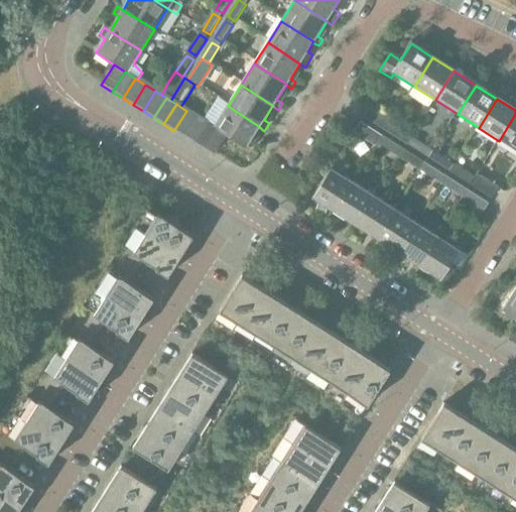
[(214,128),(217,130),(227,136),(251,151),(255,145),(250,142),(259,127),(260,127),(228,106),(214,128)]
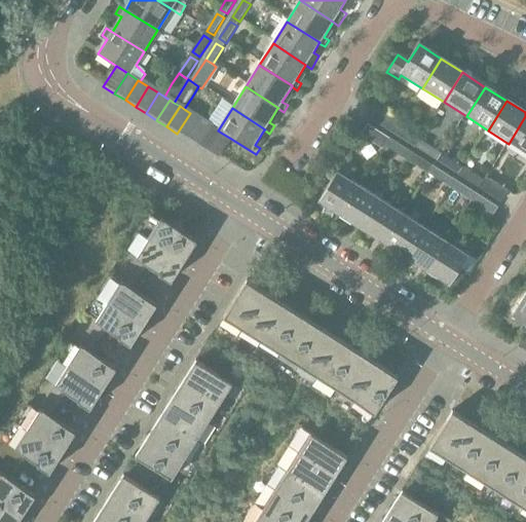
[(392,136),(398,128),(399,125),(377,112),(371,121),(392,136)]
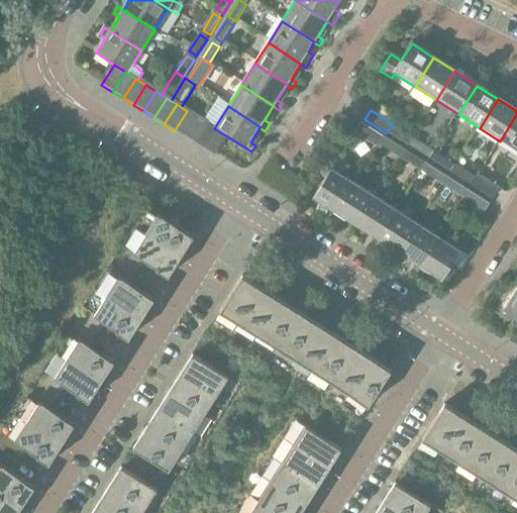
[(174,131),(184,137),(197,117),(187,111),(174,131)]
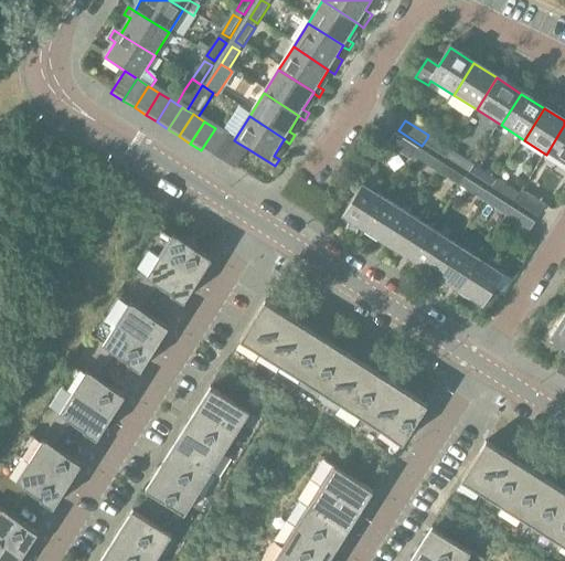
[(564,125),(546,155),(564,166),(564,125)]
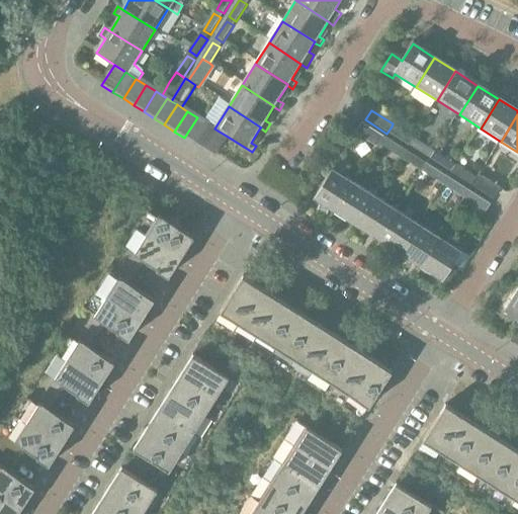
[(207,123),(197,117),(184,138),(194,144),(207,123)]
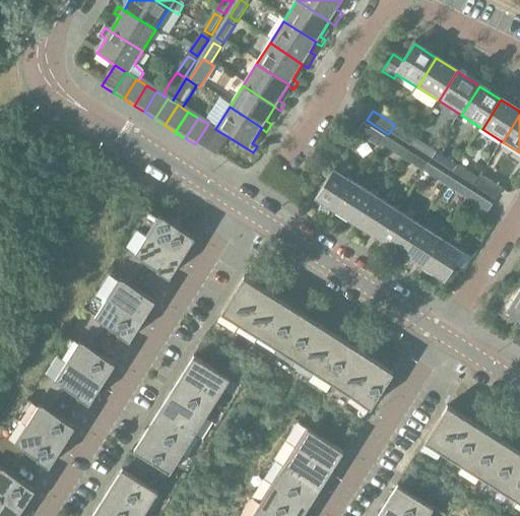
[(195,144),(205,151),(218,131),(215,129),(208,124),(195,144)]
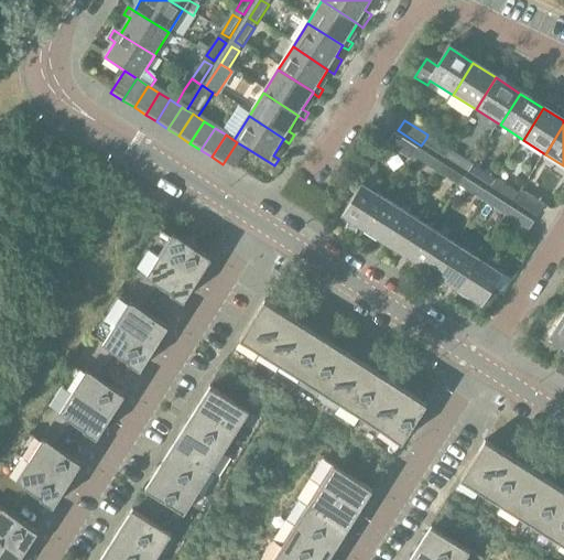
[(418,151),(393,137),(387,148),(410,163),(412,159),(418,151)]
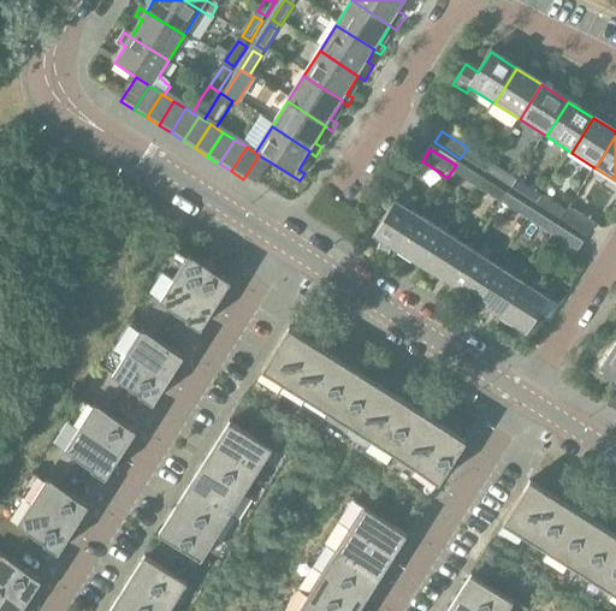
[(460,159),(480,172),(485,162),(466,150),(460,159)]
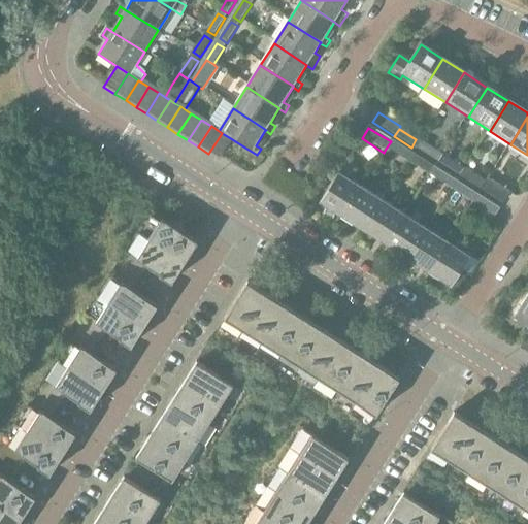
[(232,139),(222,133),(208,154),(219,160),(232,139)]
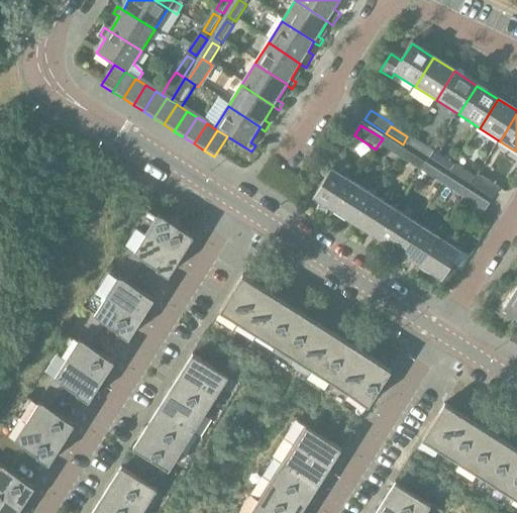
[(400,149),(383,138),(378,145),(395,157),(400,149)]
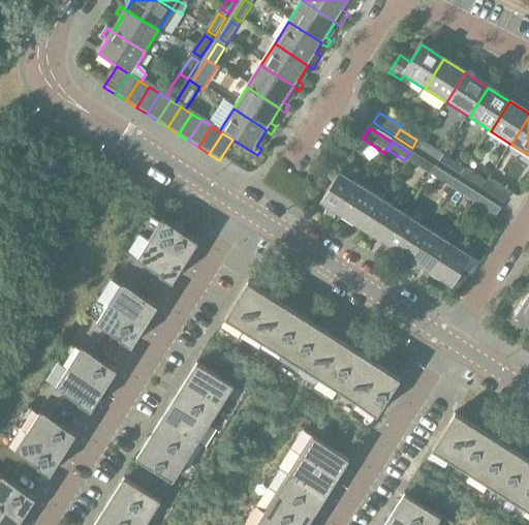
[(416,150),(434,161),(439,153),(421,143),(416,150)]
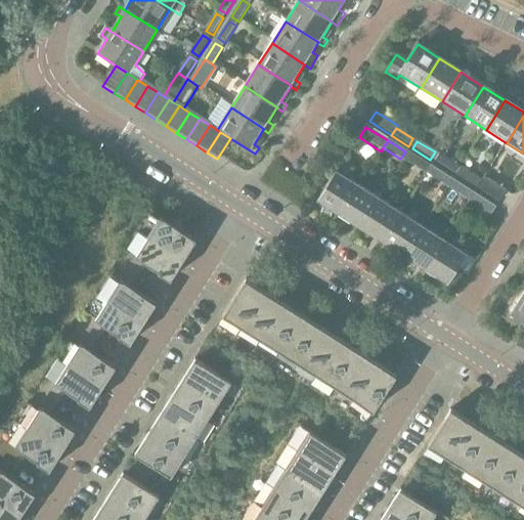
[(427,166),(408,155),(404,162),(422,173),(427,166)]
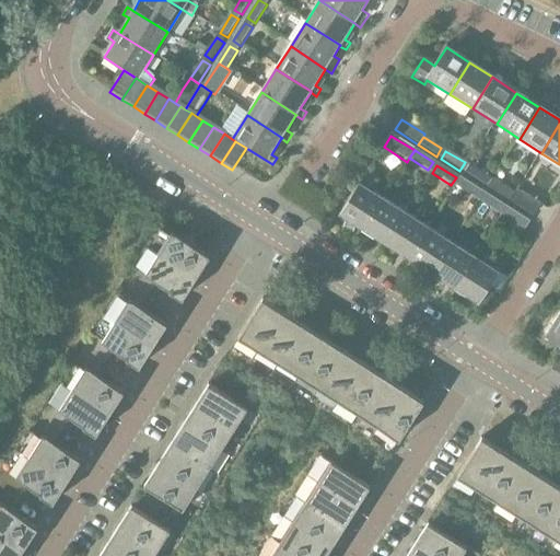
[(464,173),(482,185),(488,177),(469,165),(464,173)]
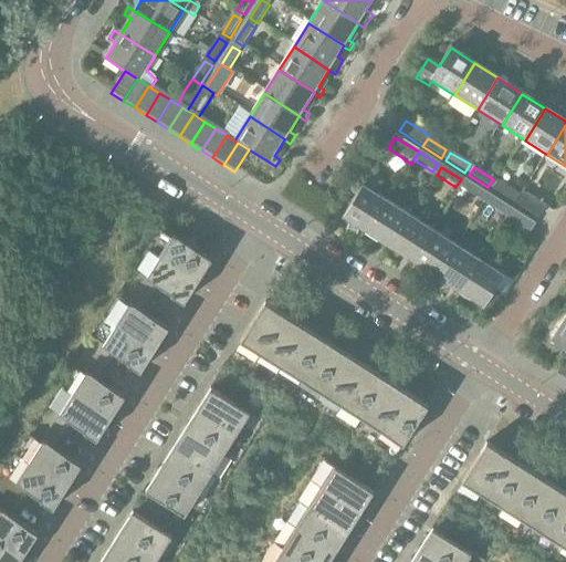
[(484,194),(464,181),(460,189),(479,201),(484,194)]
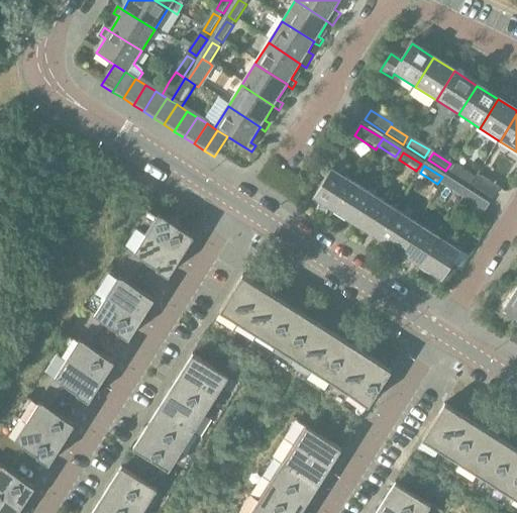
[(449,174),(467,185),(472,178),(453,167),(449,174)]
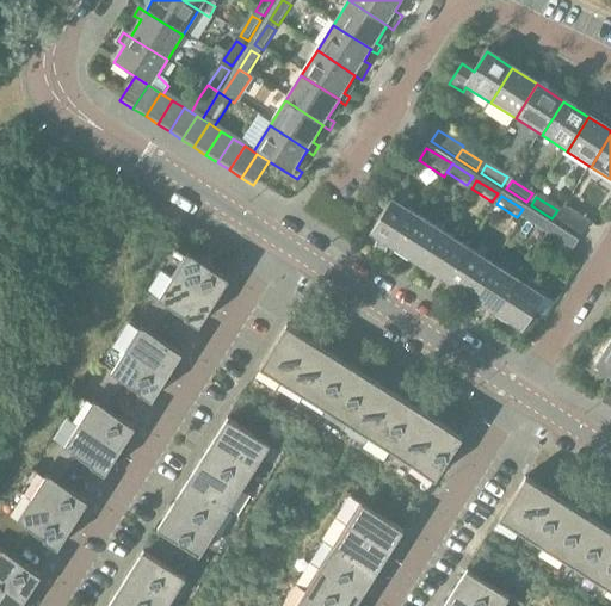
[(396,253),(418,218),(392,203),(370,236),(370,237),(371,236),(396,253)]
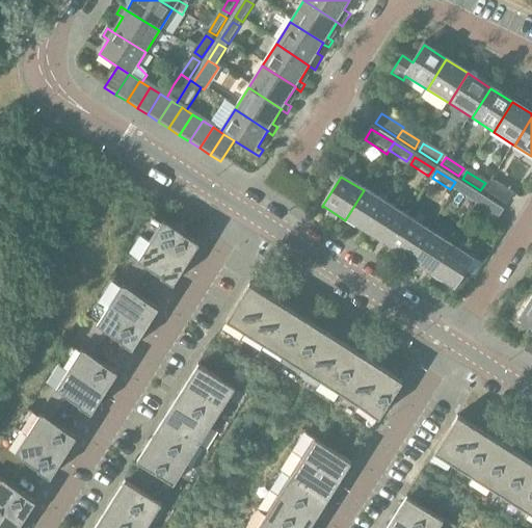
[(507,207),(513,196),(491,182),(484,192),(507,207)]
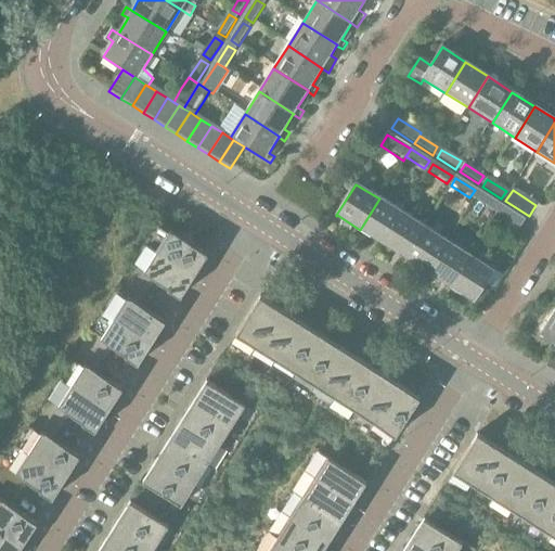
[(498,204),(479,192),(474,200),(492,212),(498,204)]
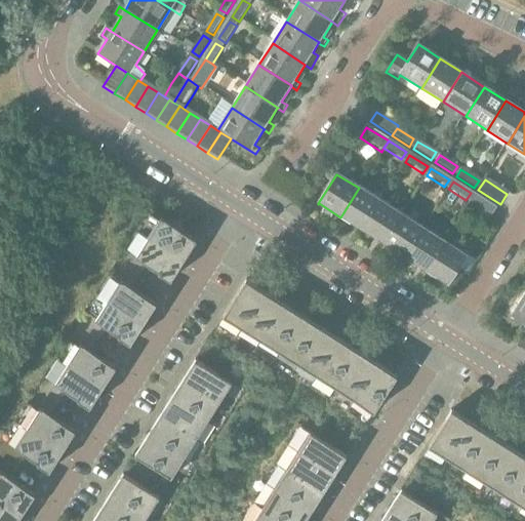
[(359,188),(340,217),(361,231),(379,201),(359,188)]
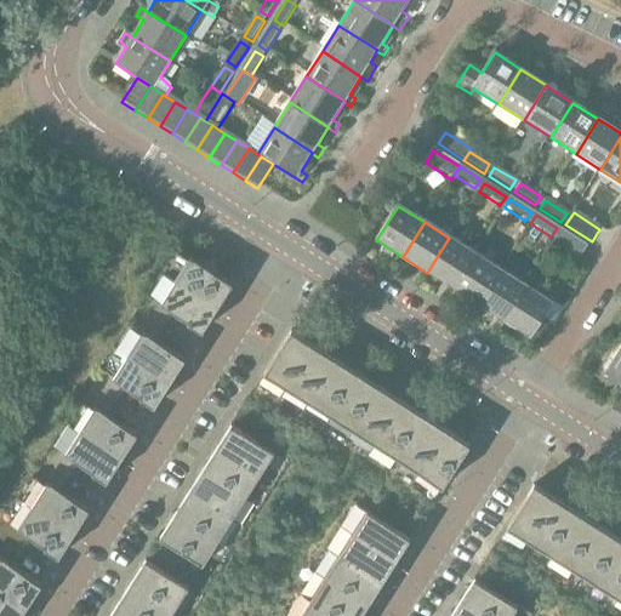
[(587,247),(562,232),(554,244),(580,260),(587,247)]
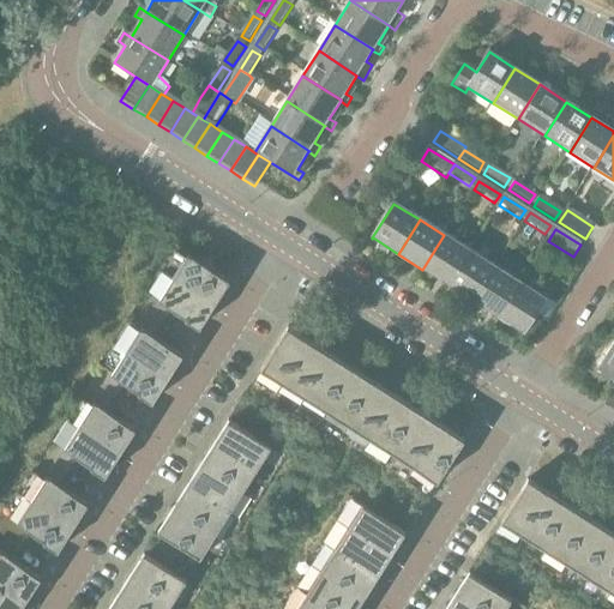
[(444,235),(422,270),(447,285),(469,252),(444,235)]
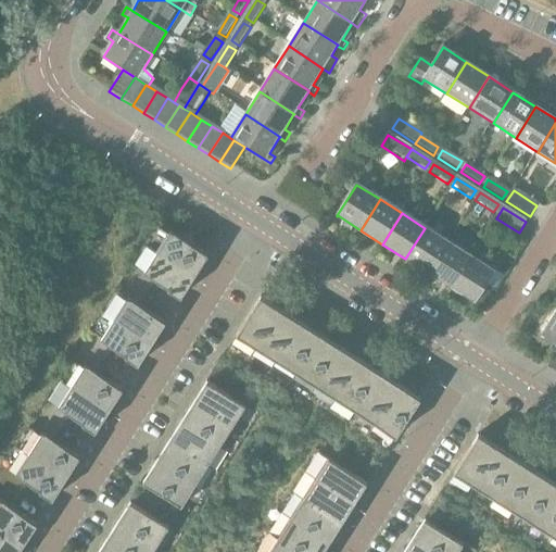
[(425,228),(405,259),(428,274),(447,242),(425,228)]
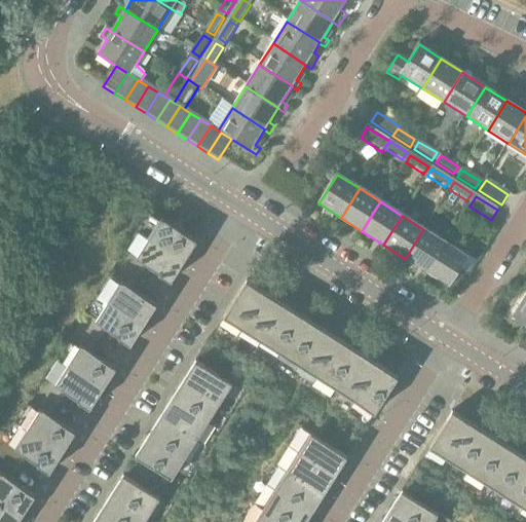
[(197,243),(196,243),(163,221),(162,222),(160,221),(148,240),(184,263),(197,243)]
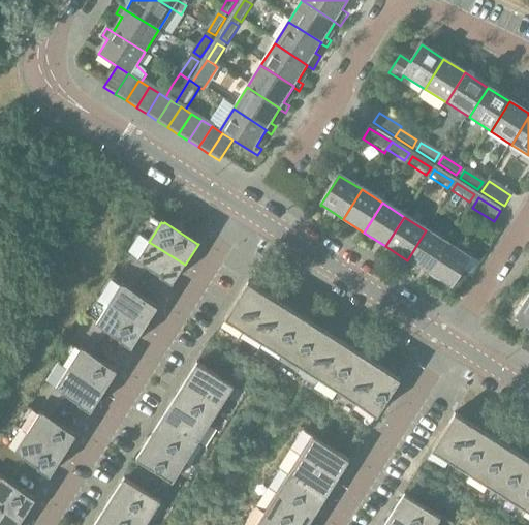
[(426,230),(407,260),(430,274),(448,245),(426,230)]
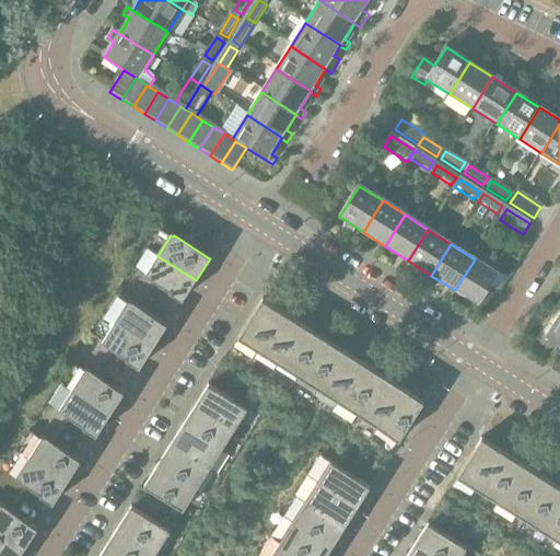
[(156,285),(170,293),(168,294),(182,302),(196,280),(158,256),(146,275),(135,268),(125,284),(149,298),(156,285)]
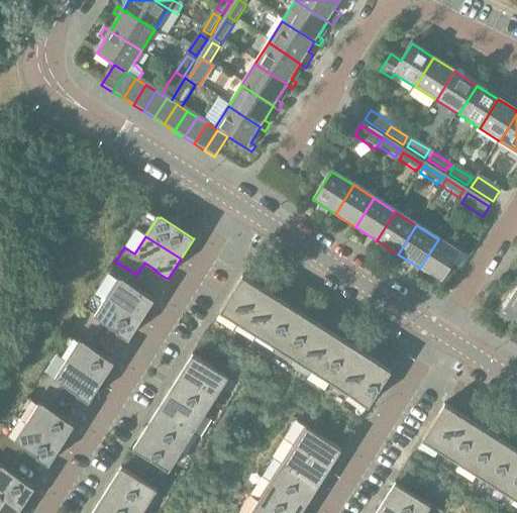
[(438,239),(420,268),(440,281),(440,282),(441,283),(459,252),(438,239)]
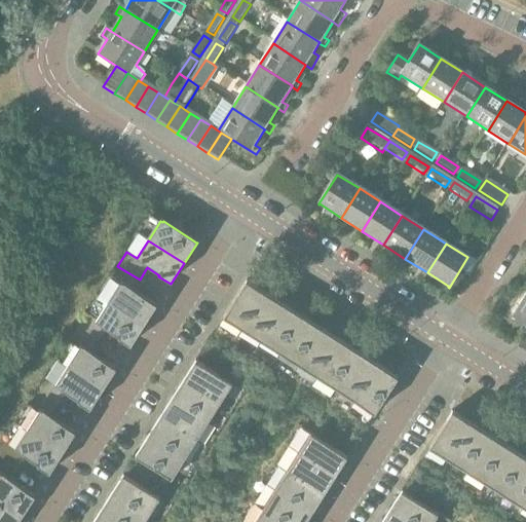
[(157,306),(155,306),(133,291),(140,280),(117,266),(108,281),(119,287),(108,304),(144,327),(157,306)]
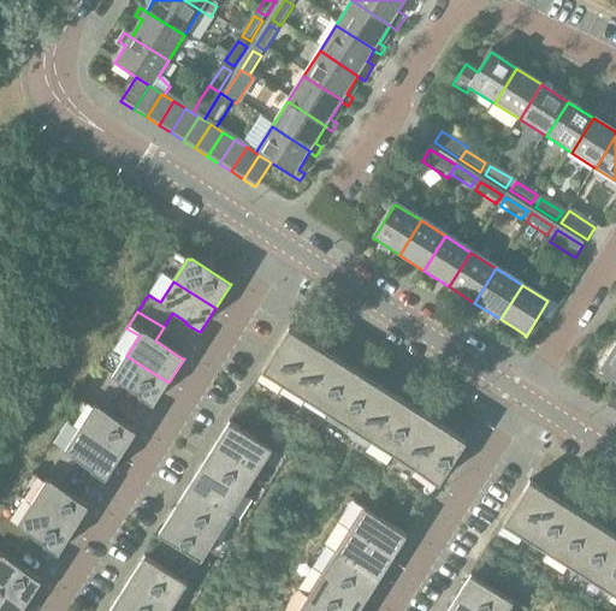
[(311,346),(288,332),(261,374),(284,389),(311,346)]
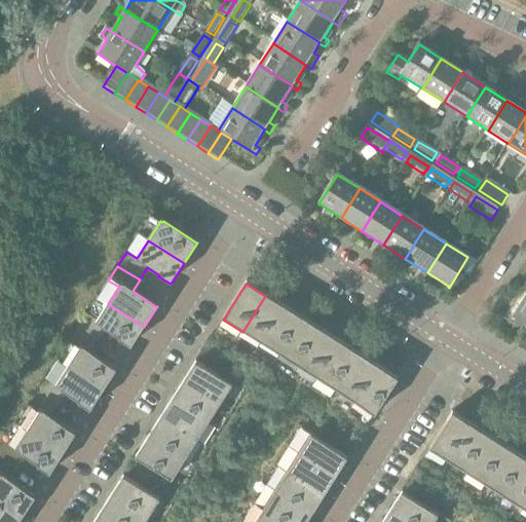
[(525,294),(512,315),(520,320),(525,324),(525,294)]
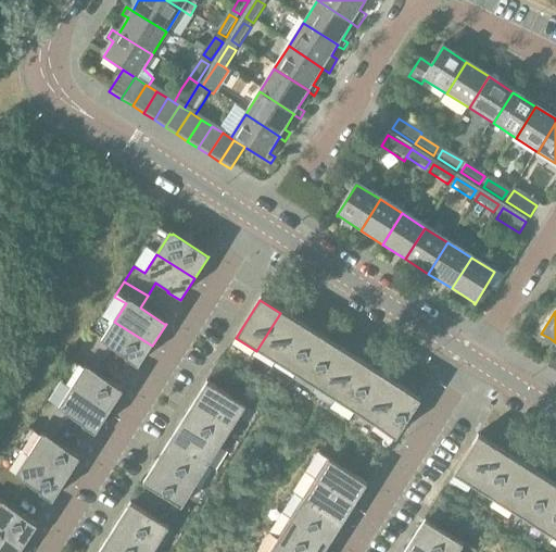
[(301,325),(280,313),(256,351),(276,364),(301,325)]
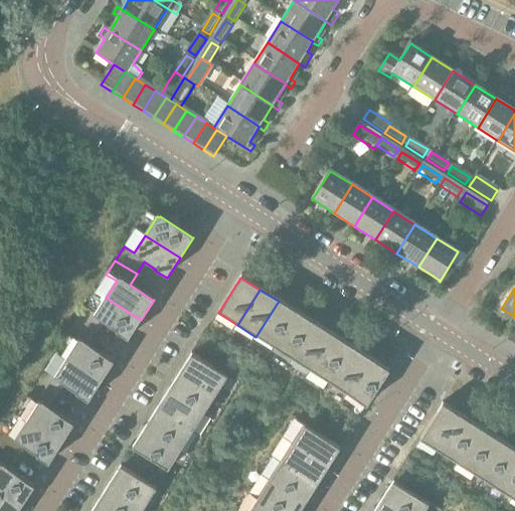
[(105,324),(116,332),(116,333),(128,341),(141,320),(106,298),(95,316),(83,309),(75,323),(97,336),(105,324)]
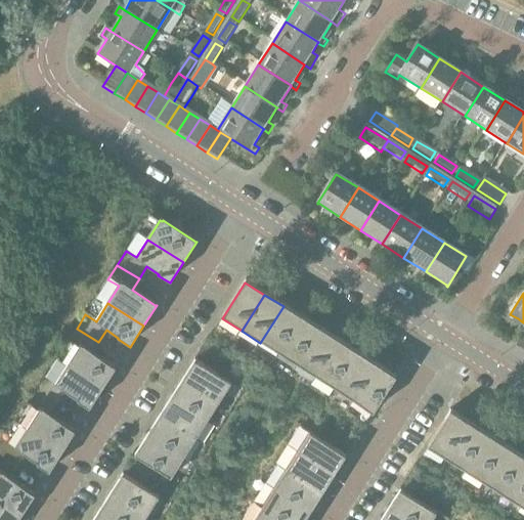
[(278,354),(302,318),(284,306),(260,343),(278,354)]
